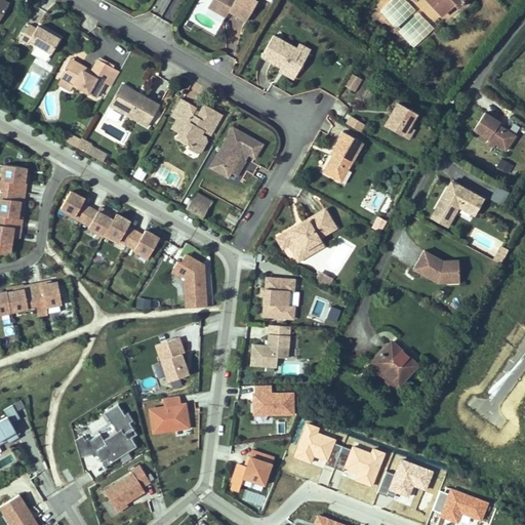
[(211,0),(210,3),(228,13),(229,11),(246,22),(257,2),(253,0),(211,0)]
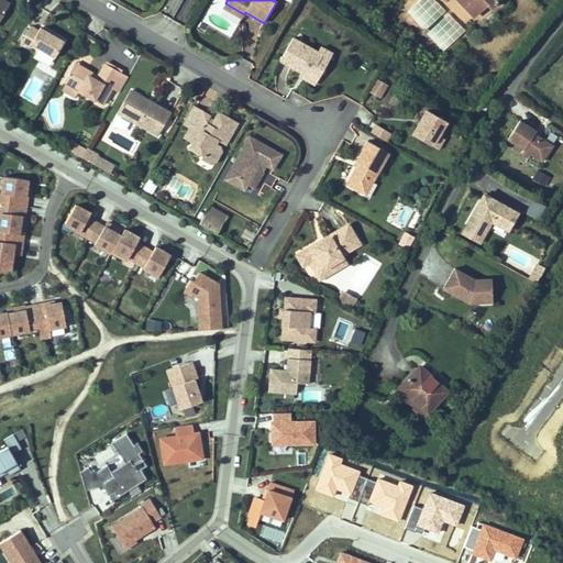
[(498,0),(459,0),(474,17),(487,3),(490,8),(498,0)]
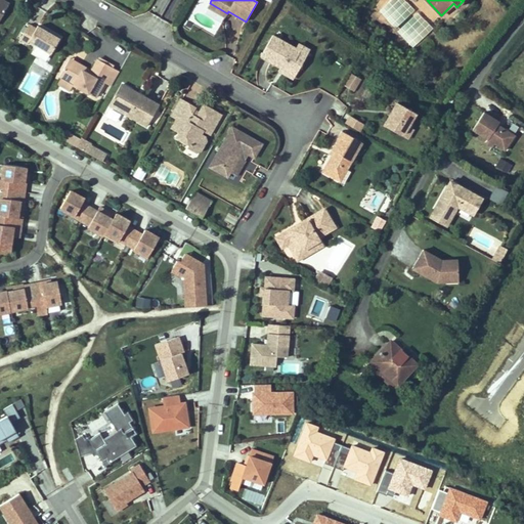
[(225,16),(227,13),(210,3),(208,7),(225,16)]
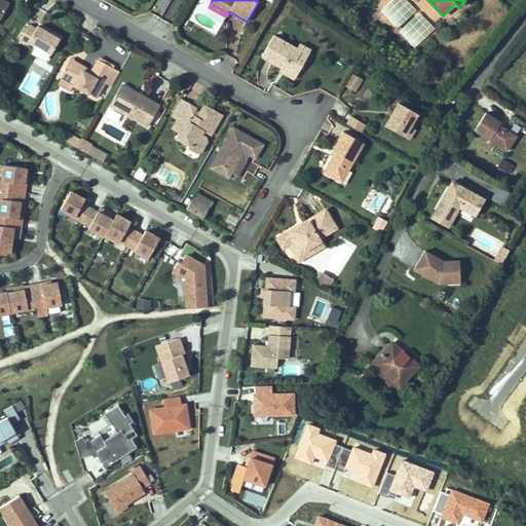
[(29,25),(20,40),(28,44),(29,42),(50,54),(60,38),(46,30),(38,26),(36,29),(29,25)]
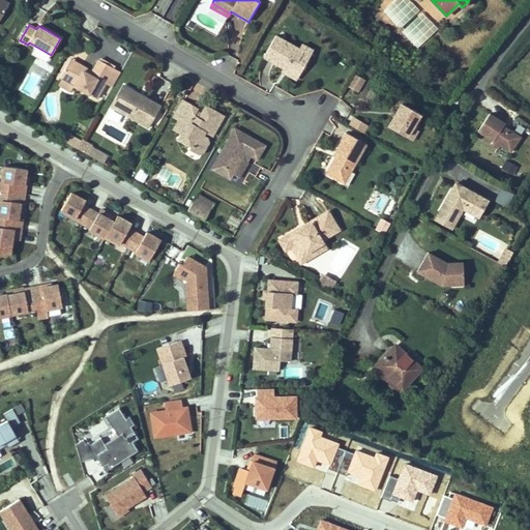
[(275,36),(264,58),(284,68),(298,77),(311,55),(299,49),(275,36)]
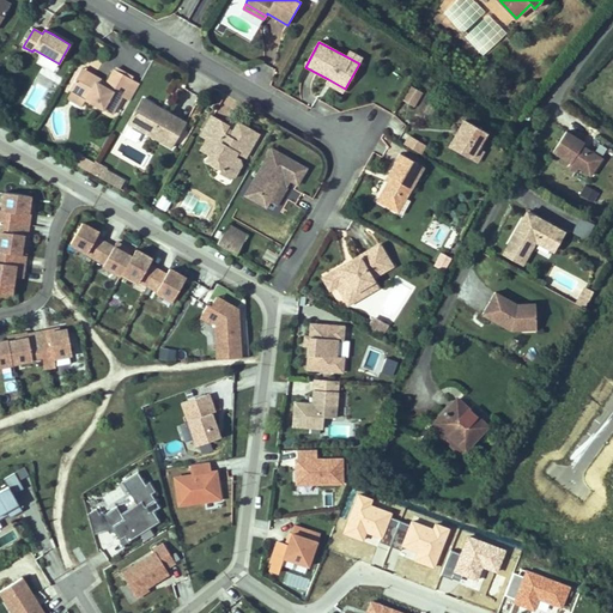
[(346,56),(359,64),(362,58),(349,52),(346,56)]
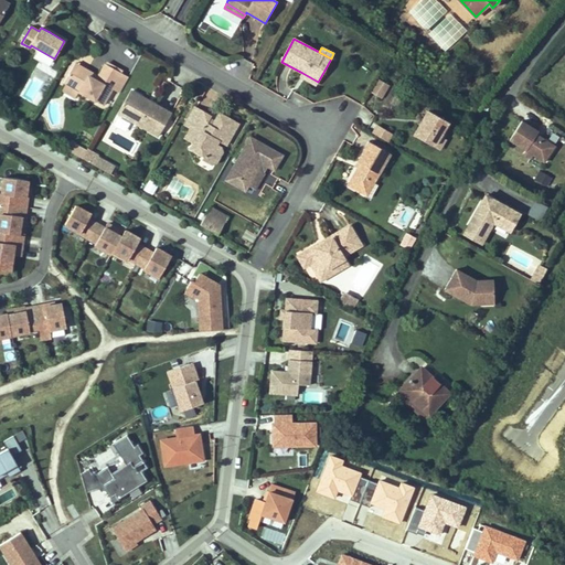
[(75,63),(73,67),(96,81),(98,76),(75,63)]
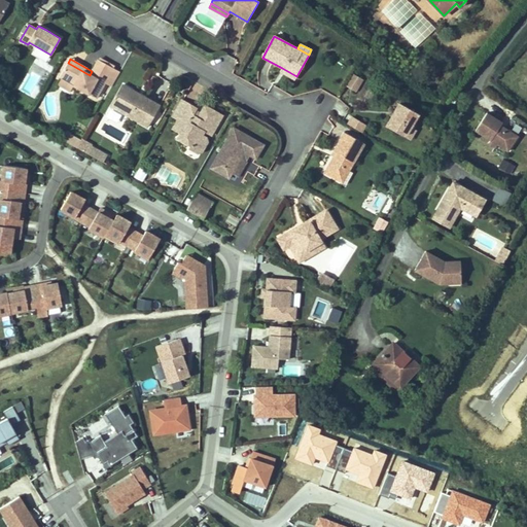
[(68,63),(60,77),(61,78),(73,85),(96,98),(105,81),(113,68),(99,60),(92,71),(90,75),(68,63)]
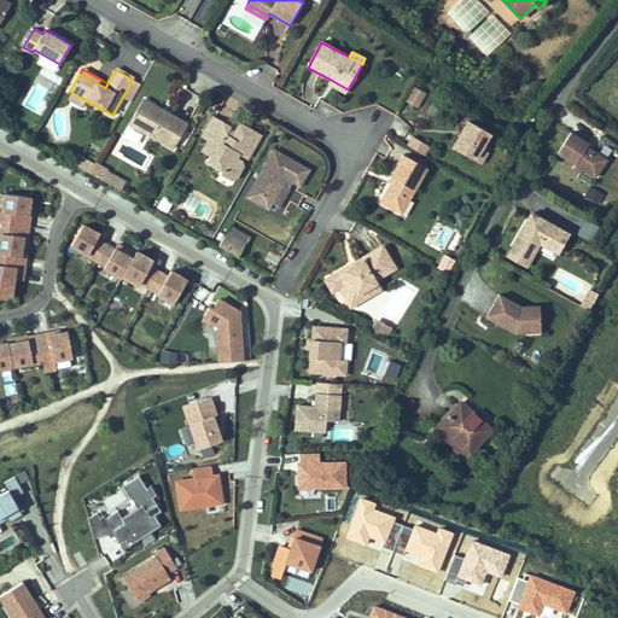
[(132,100),(141,85),(133,80),(123,95),(132,100)]
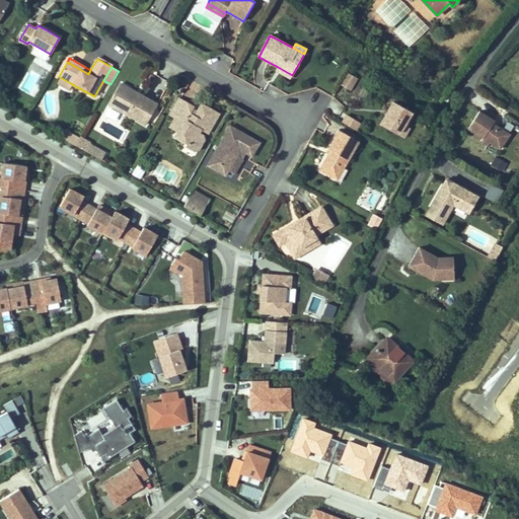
[(290,78),(292,75),(278,67),(276,70),(290,78)]
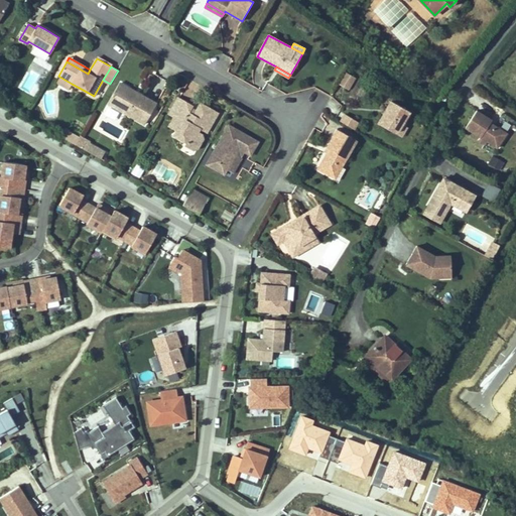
[(348,89),(355,77),(347,73),(340,85),(348,89)]
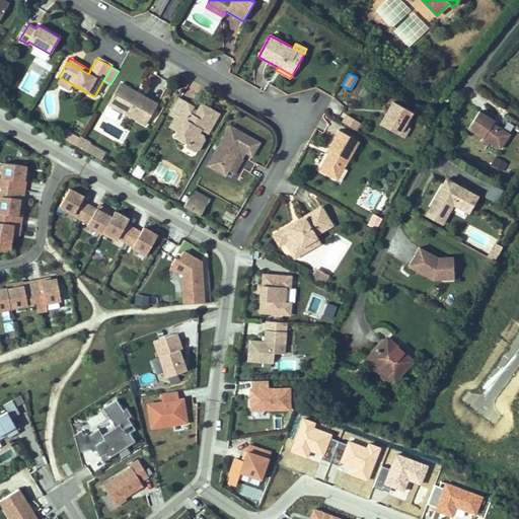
[(72,84),(60,77),(58,82),(69,89),(72,84)]
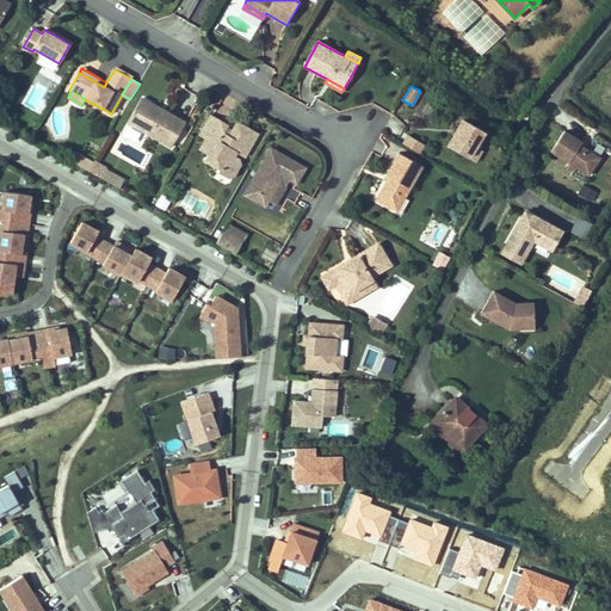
[(141,99),(128,122),(172,146),(185,123),(166,112),(164,117),(156,113),(159,109),(141,99)]
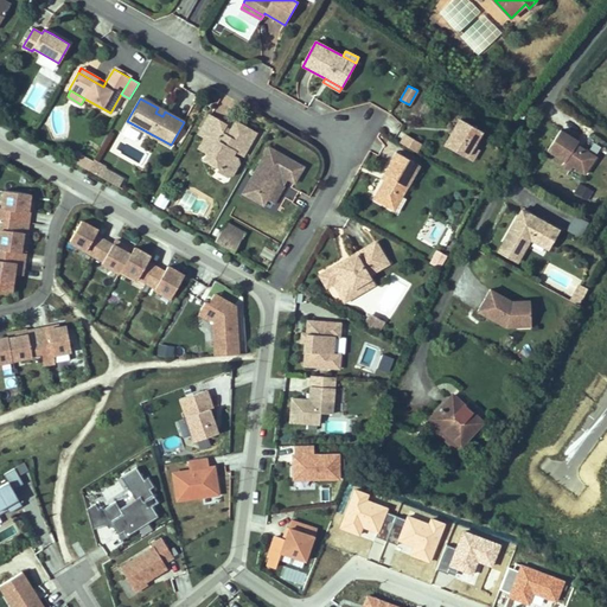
[(205,138),(199,148),(208,153),(204,159),(219,167),(217,171),(228,177),(230,173),(236,161),(238,158),(232,154),(235,151),(244,155),(256,133),(243,126),(235,121),(231,129),(228,134),(223,132),(225,127),(227,125),(209,115),(198,134),(205,138)]
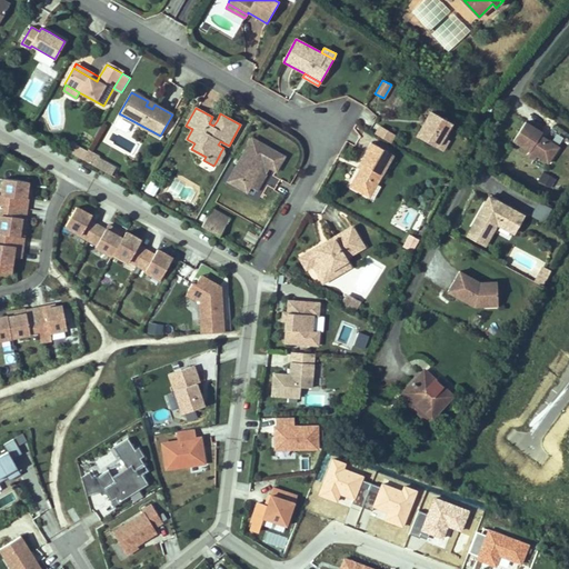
[(445,137),(452,123),(431,111),(417,136),(433,146),(440,145),(445,137)]
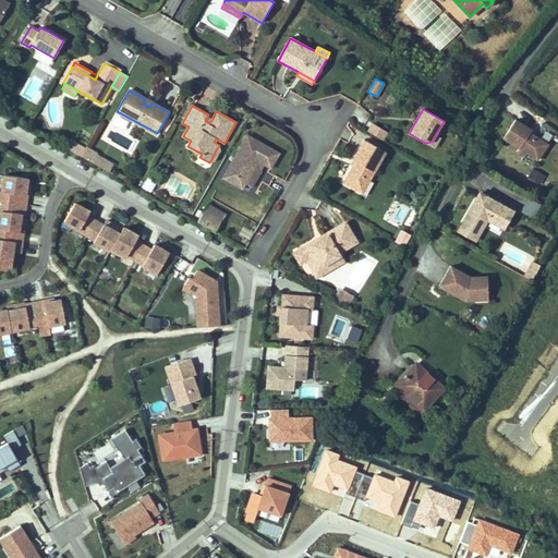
[(547,144),(530,133),(532,130),(514,120),(509,128),(502,138),(519,148),(517,153),(524,157),(526,154),(537,160),(547,144)]
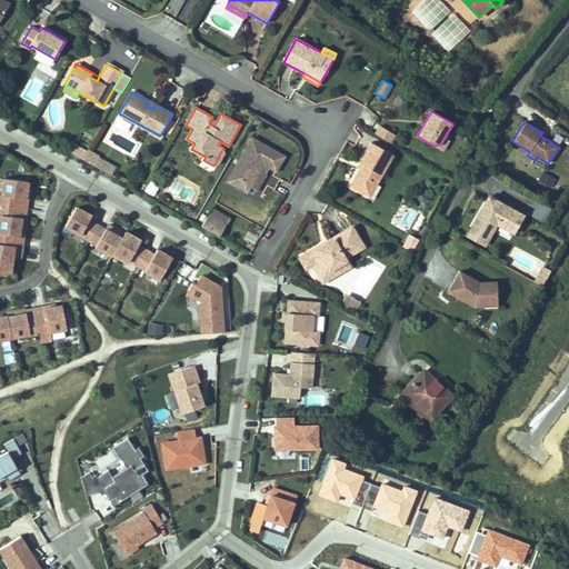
[(390,142),(396,135),(380,126),(376,133),(390,142)]
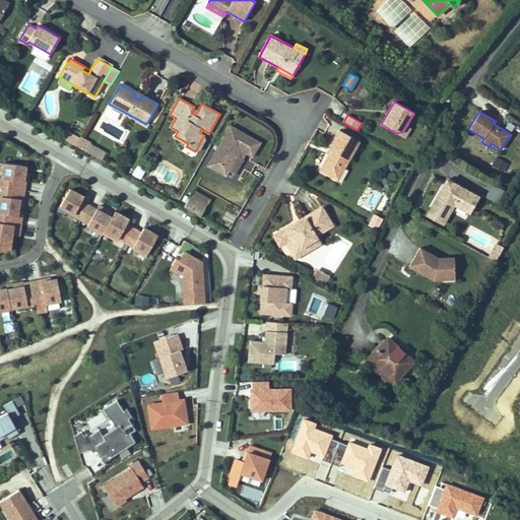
[(404,138),(410,128),(406,125),(402,132),(396,133),(404,138)]
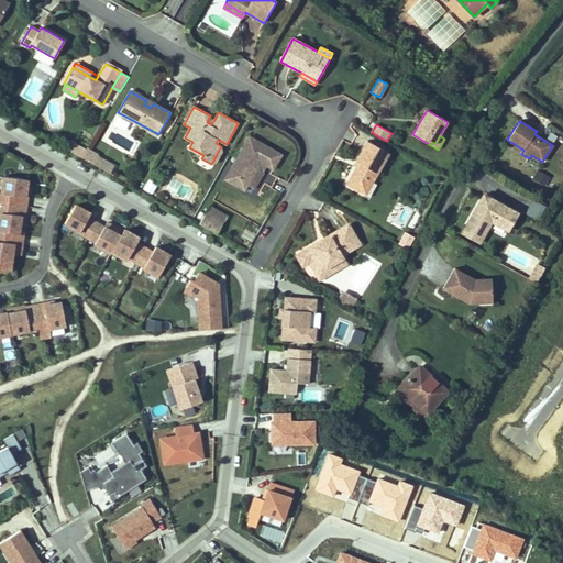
[(250,136),(225,179),(245,190),(247,185),(261,162),(267,166),(273,169),(282,154),(267,146),(250,136)]
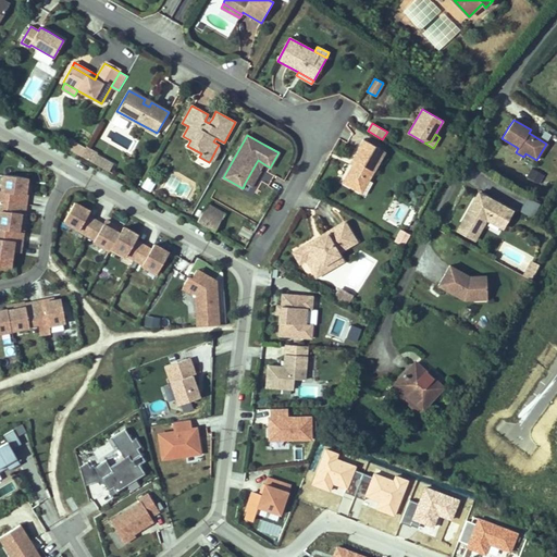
[(351,166),(343,183),(361,193),(369,181),(385,151),(363,139),(353,159),(355,160),(351,166)]
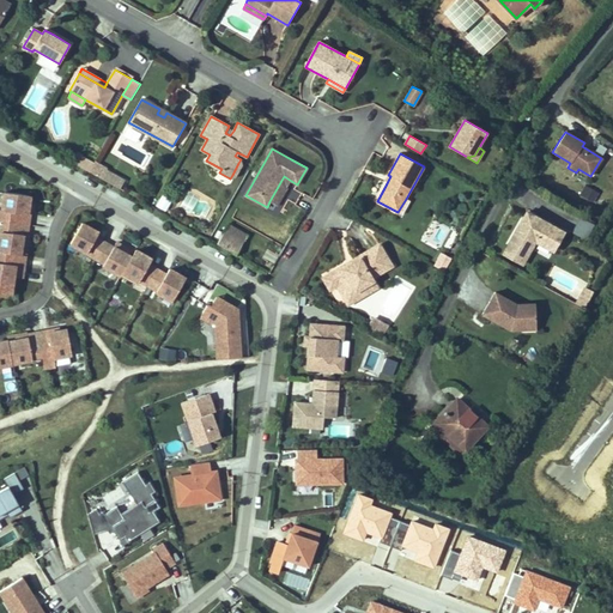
[(90,171),(93,164),(78,155),(73,162),(90,171)]
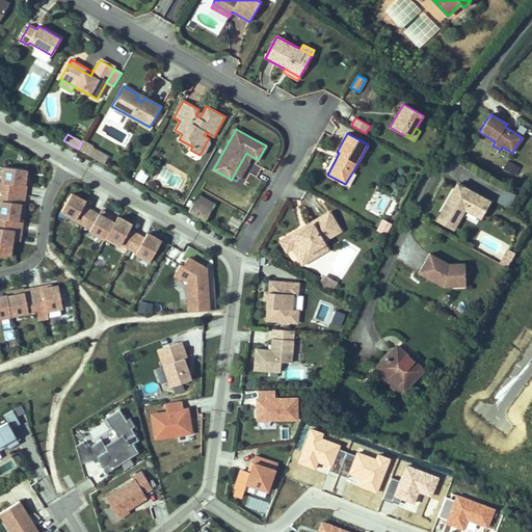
[(207,141),(202,152),(204,153),(210,142),(207,141)]
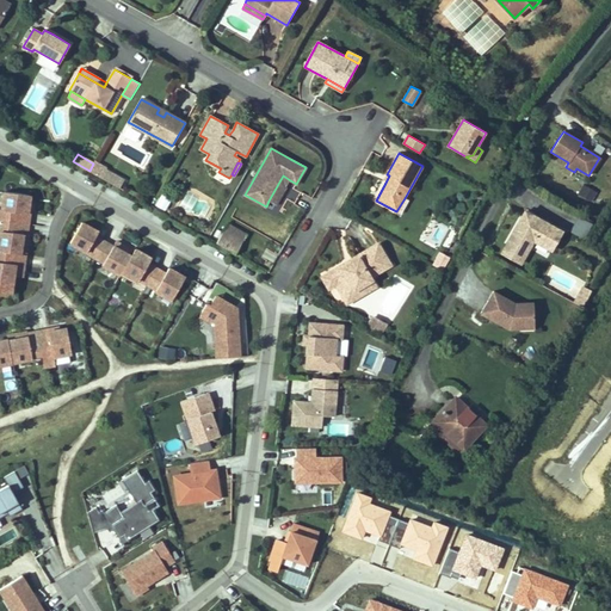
[(105,171),(93,164),(90,171),(100,178),(105,171)]
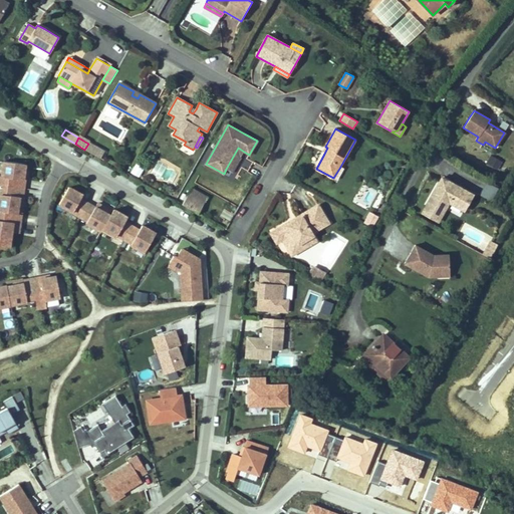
[(90,153),(94,147),(88,144),(84,150),(90,153)]
